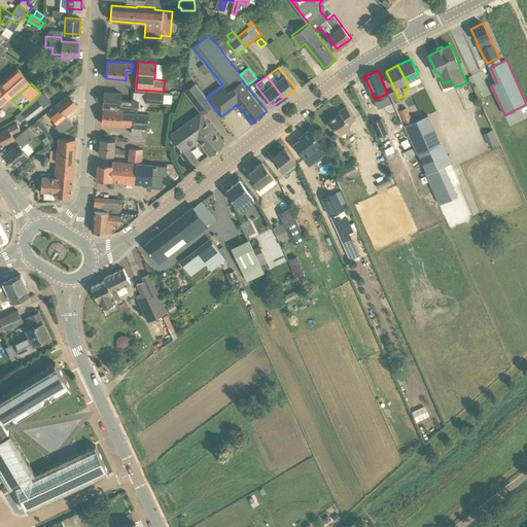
[(184,92),(202,113),(212,106),(206,97),(197,84),(196,83),(184,92)]
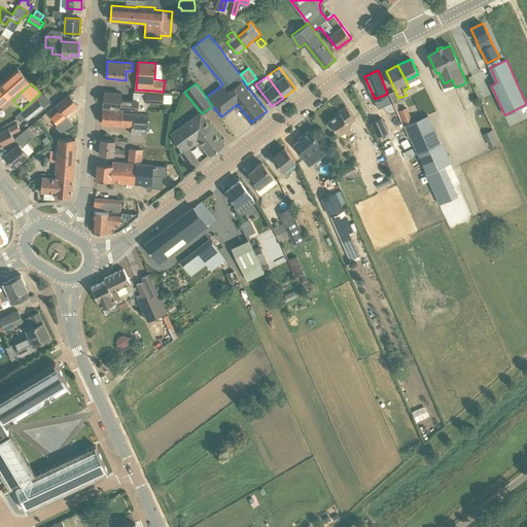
[(0,105),(12,96),(2,84),(0,85),(0,105)]
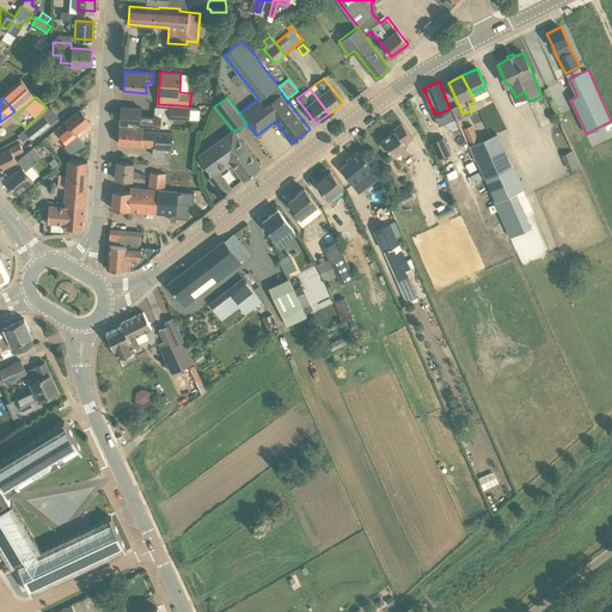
[(459,105),(452,109),(457,120),(464,116),(463,114),(459,105)]
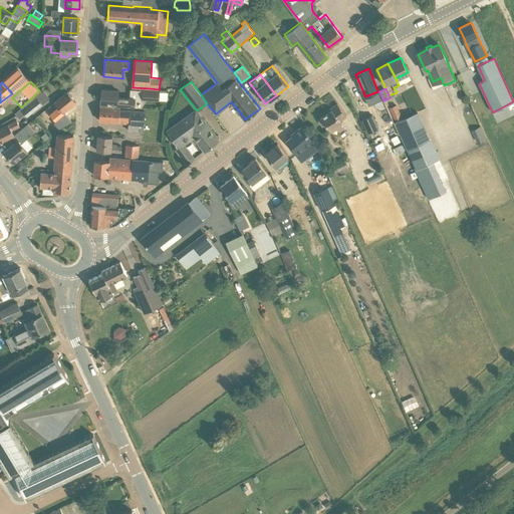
[(120,106),(135,107),(136,97),(118,95),(118,90),(101,89),(100,103),(120,104),(120,106)]
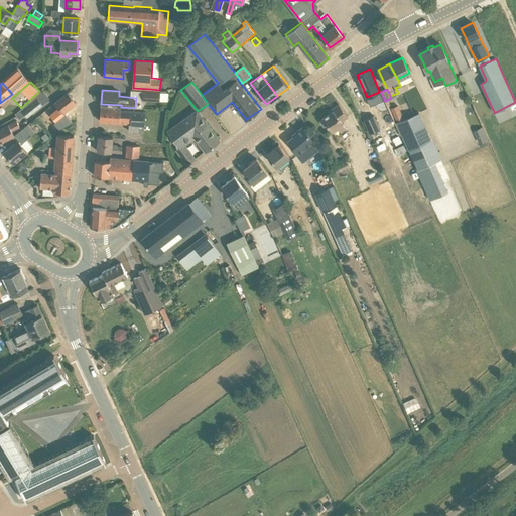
[(160,92),(143,91),(142,100),(160,101),(160,92)]
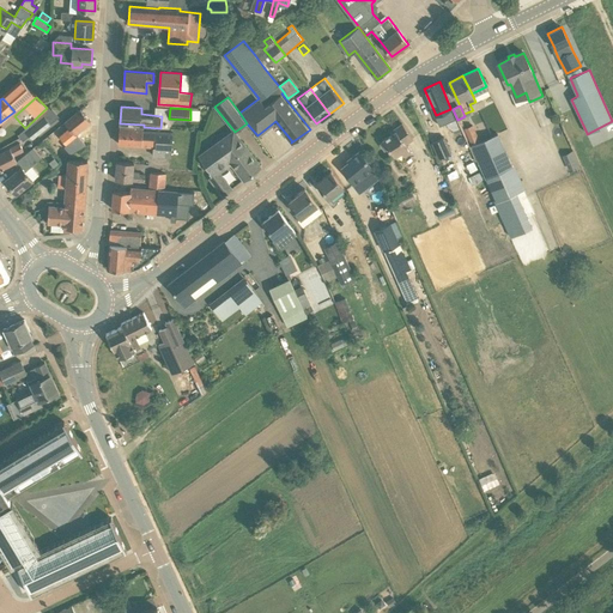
[(91,121),(80,109),(65,122),(70,128),(60,137),(67,145),(78,137),(76,133),(91,121)]
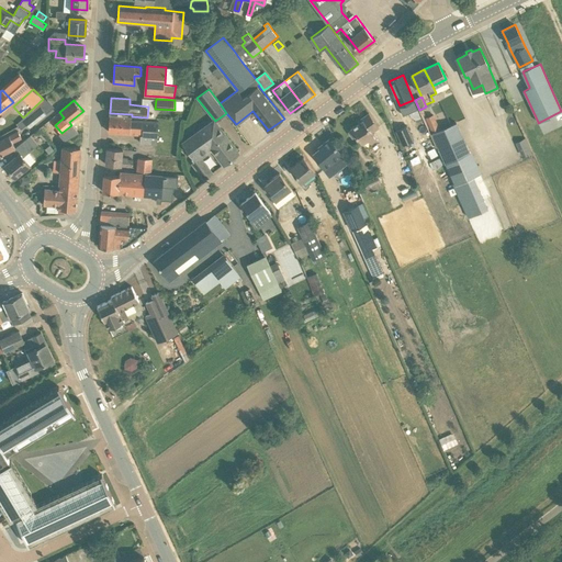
[(46,114),(41,107),(24,121),(30,127),(46,114)]
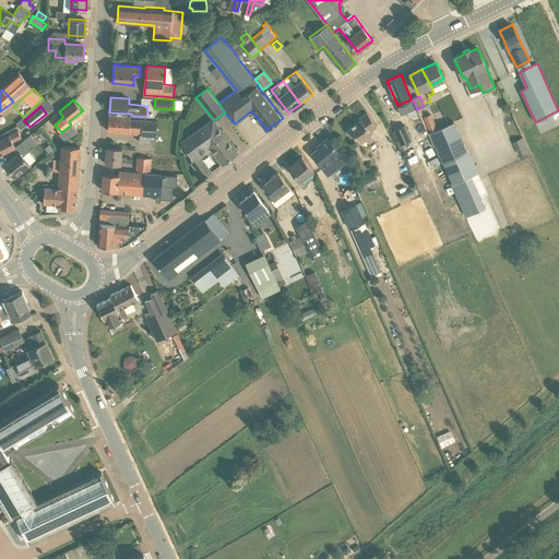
[(369,131),(377,126),(367,113),(359,118),(360,119),(349,128),(349,129),(347,131),(352,137),(354,134),(359,142),(366,138),(368,141),(373,138),(369,131)]
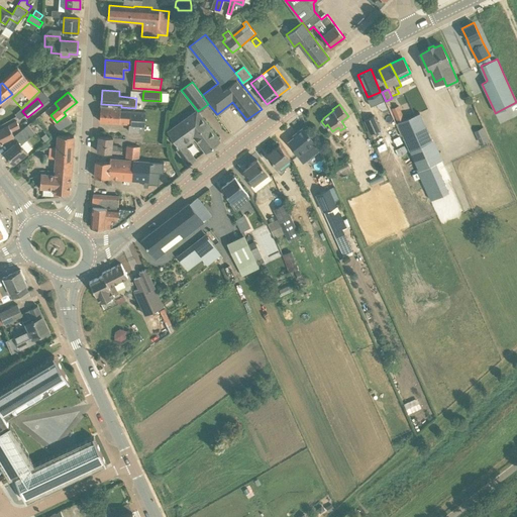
[(391,108),(397,122),(405,119),(399,105),(391,108)]
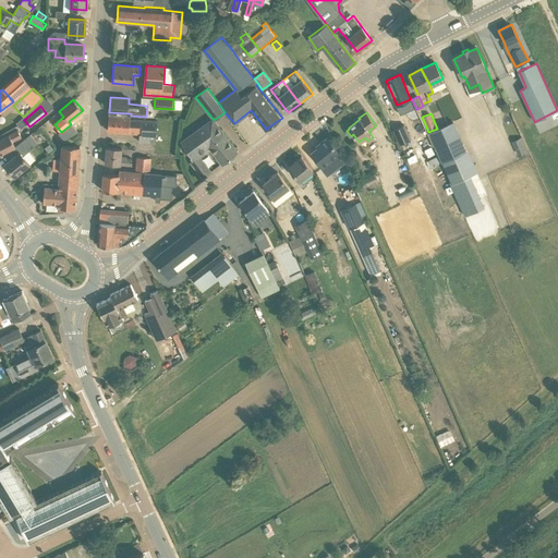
[(158,120),(131,118),(131,117),(109,114),(108,131),(140,133),(138,142),(156,143),(158,120)]
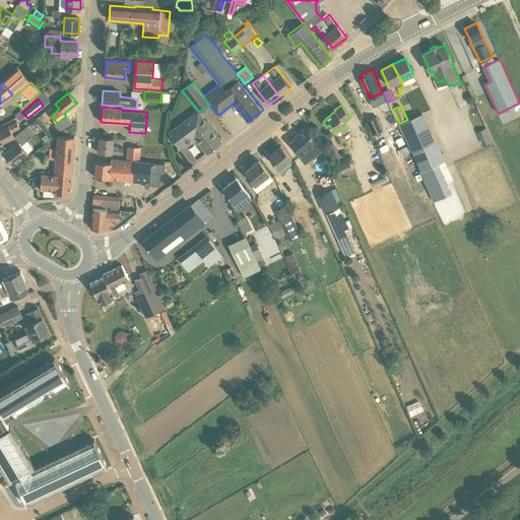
[(57,123),(55,124),(60,130),(73,123),(64,113),(66,116),(57,123)]
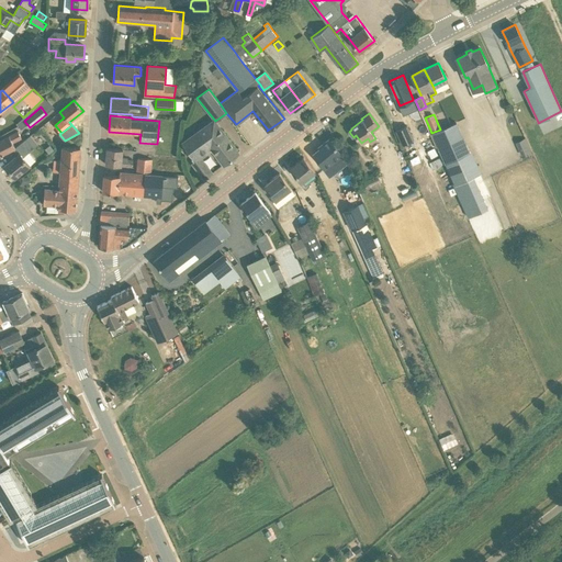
[(192,159),(194,161),(200,157),(202,156),(212,149),(224,165),(226,163),(237,154),(214,122),(188,141),(183,144),(193,157),(192,159)]
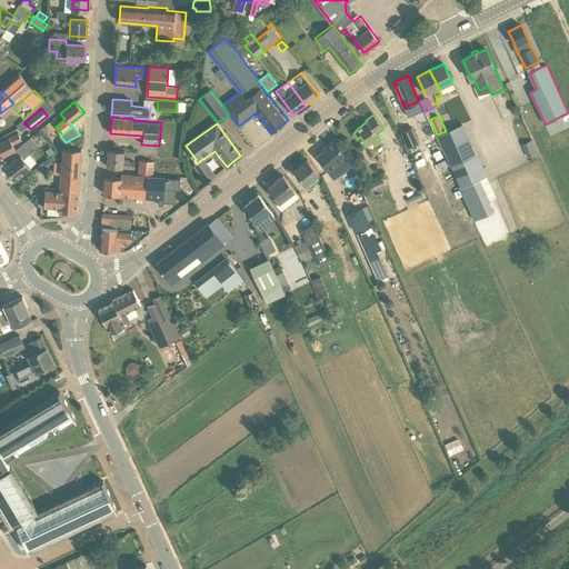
[(445,150),(469,139),(462,123),(456,127),(446,131),(437,135),(445,150)]
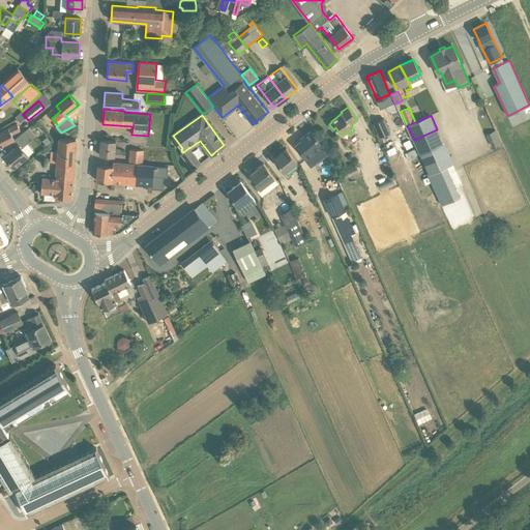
[(384,118),(374,123),(380,137),(390,131),(384,118)]
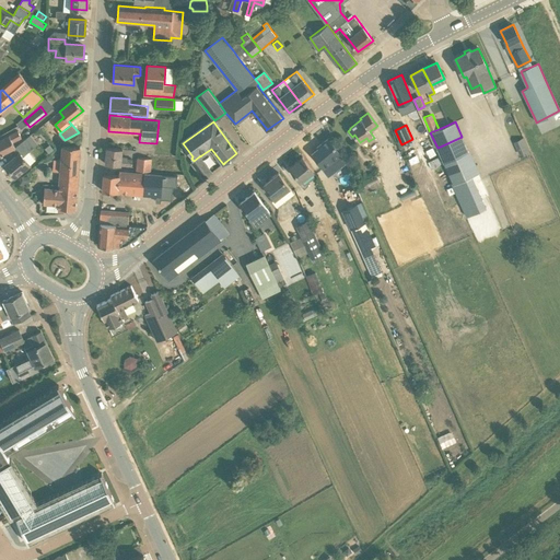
[(13,142),(22,139),(19,131),(0,140),(0,154),(15,148),(13,142)]
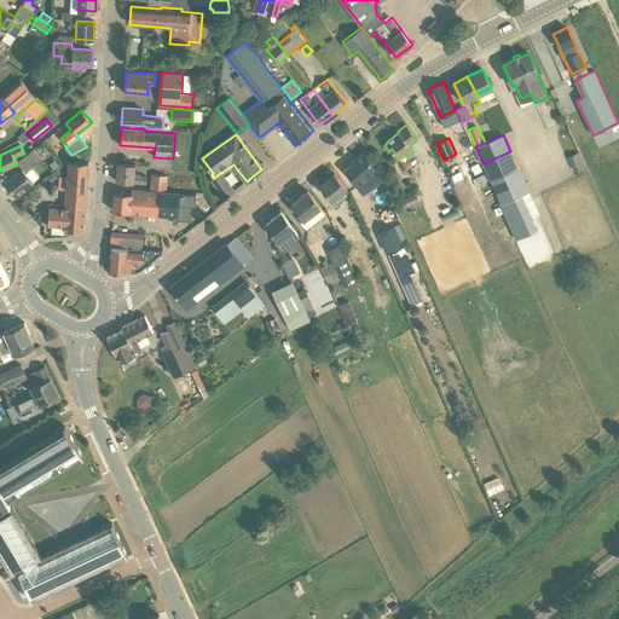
[(32,168),(39,162),(42,160),(34,150),(30,152),(16,165),(21,171),(5,183),(17,196),(34,181),(34,180),(39,177),(32,168)]
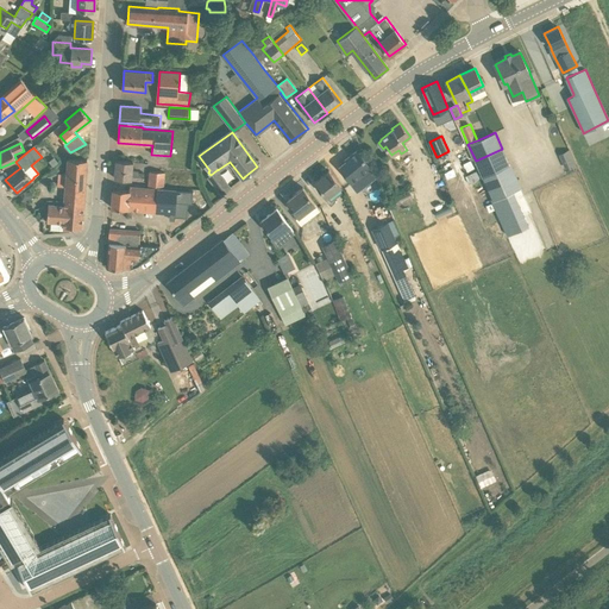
[(502,149),(476,161),(483,177),(509,165),(502,149)]
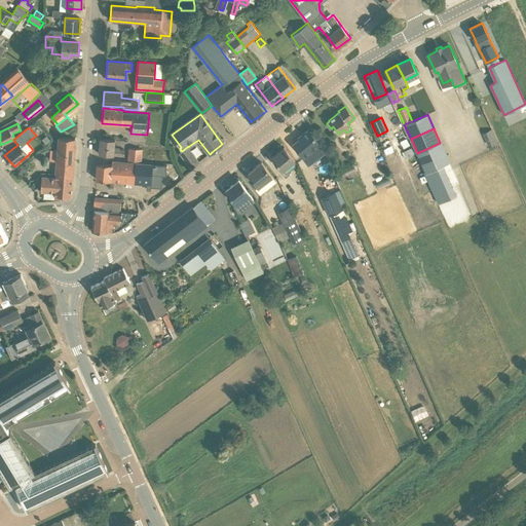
[(321,145),(309,129),(302,135),(303,137),(294,144),(308,164),(325,152),(320,145),(321,145)]
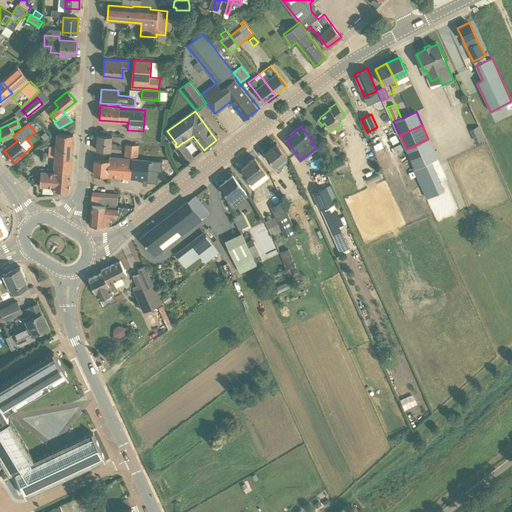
[(481,132),(473,135),(476,141),(480,139),(481,140),(484,139),(481,132)]
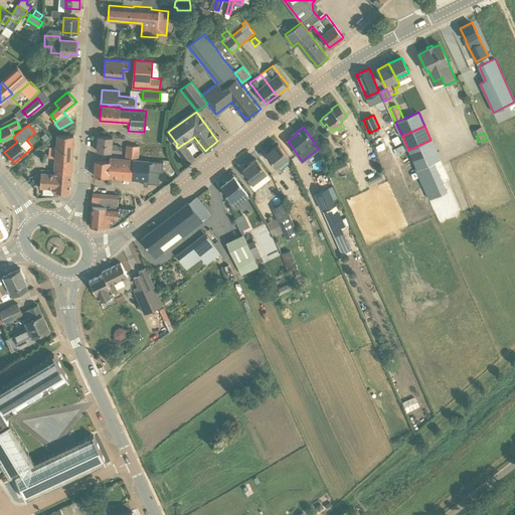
[(56,157),(72,158),(73,135),(57,134),(57,147),(49,146),(48,157),(56,157)]
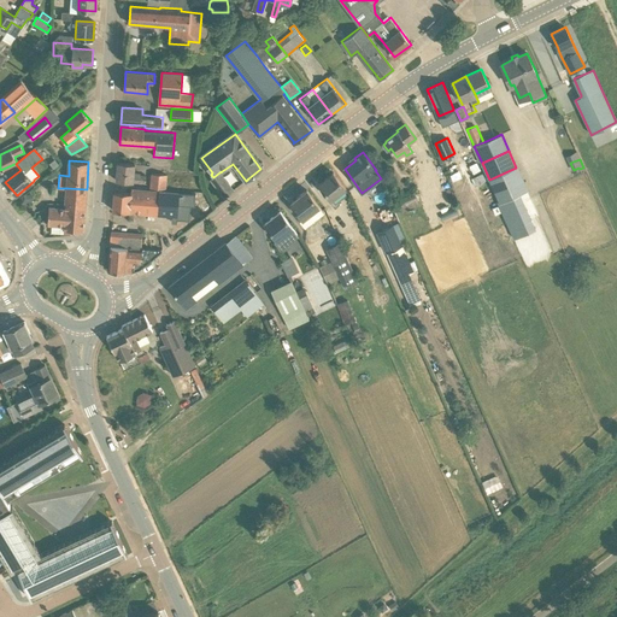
[(146,176),(140,176),(140,178),(134,178),(135,164),(117,162),(116,180),(145,183),(146,176)]
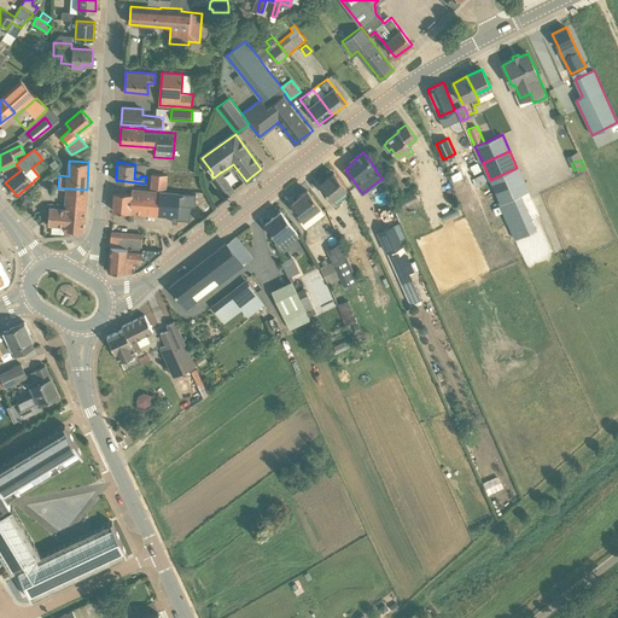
[(471,167),(474,174),(482,170),(478,163),(471,167)]
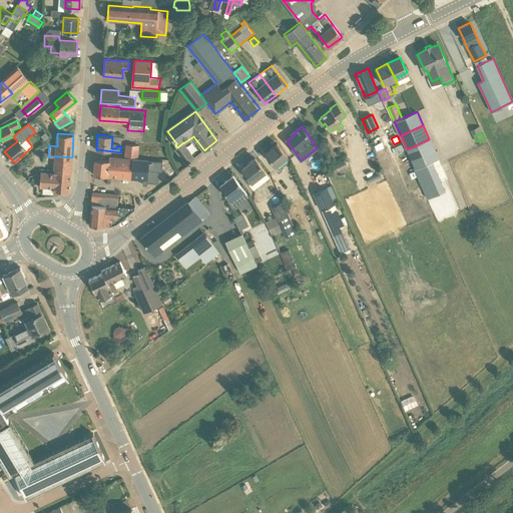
[(429,139),(407,149),(416,169),(431,162),(438,159),(429,139)]
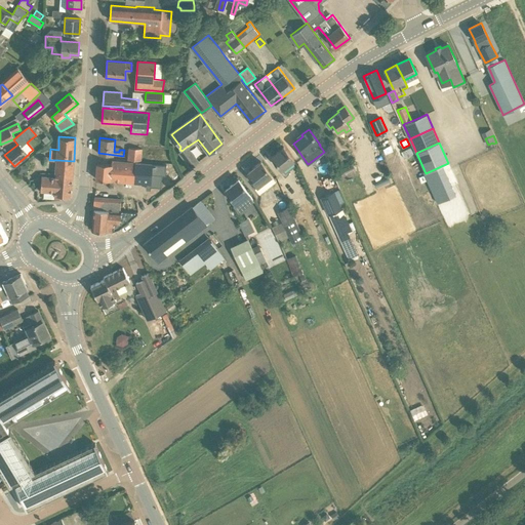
[(391,145),(384,149),(386,154),(394,151),(391,145)]
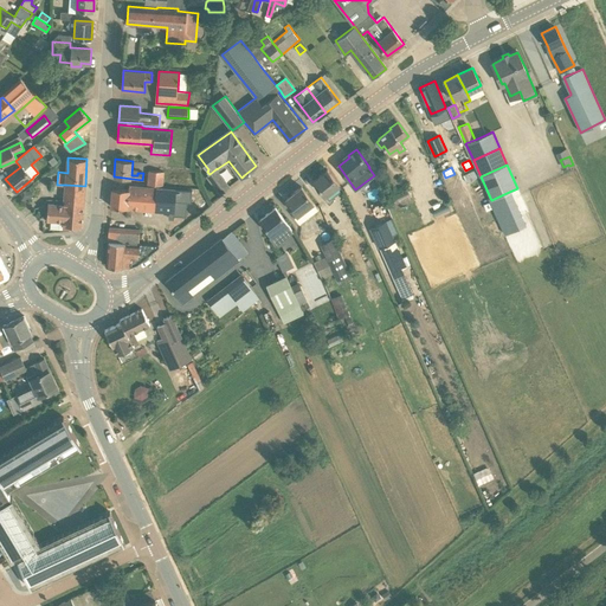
[(343,189),(340,185),(328,169),(314,180),(324,194),(322,195),(329,205),(331,202),(329,200),(343,189)]
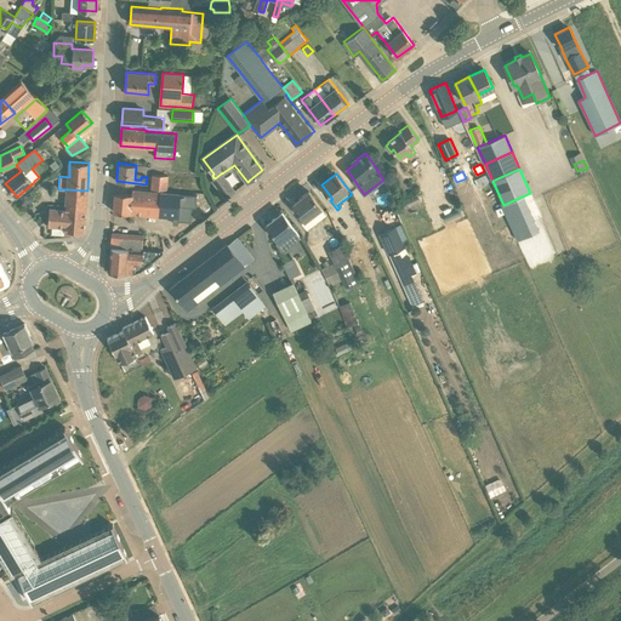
[(167,176),(153,175),(152,189),(166,191),(167,176)]
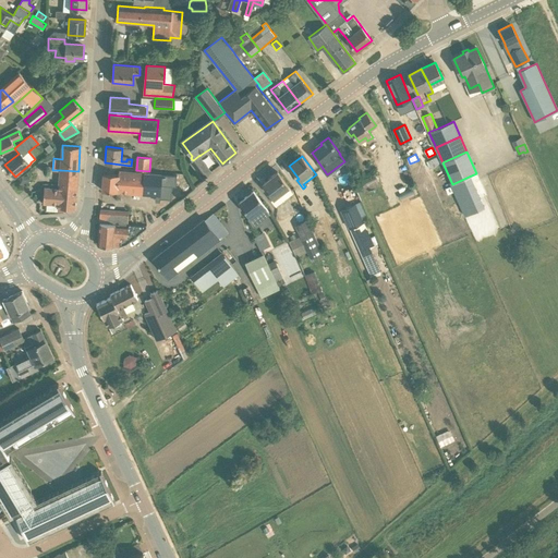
[(206,165),(197,171),(203,179),(211,172),(206,165)]
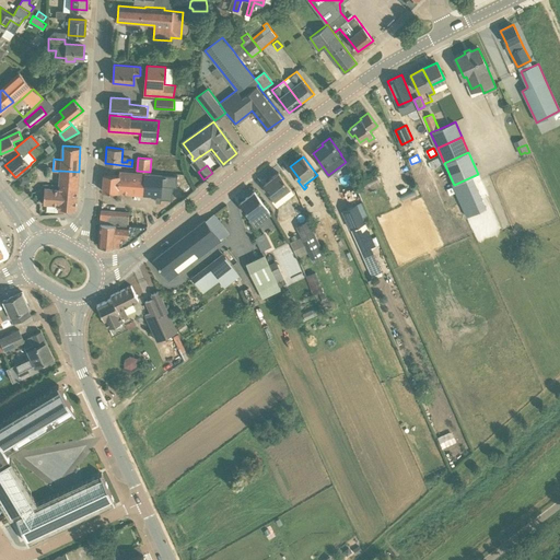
[(79,172),(61,171),(60,189),(45,188),(44,195),(77,198),(79,172)]
